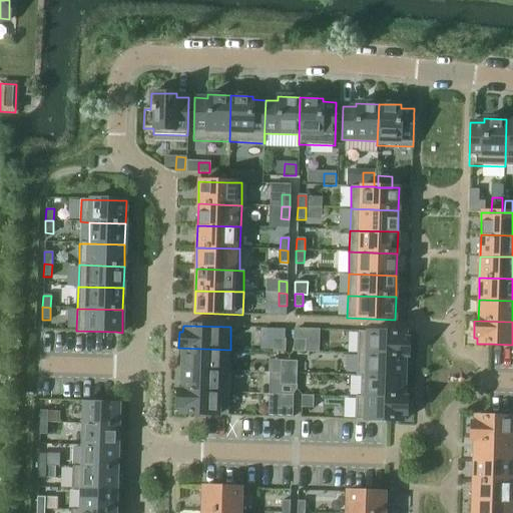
[(357,354),(408,356),(409,339),(405,339),(405,333),(401,333),(358,332),(357,354)]
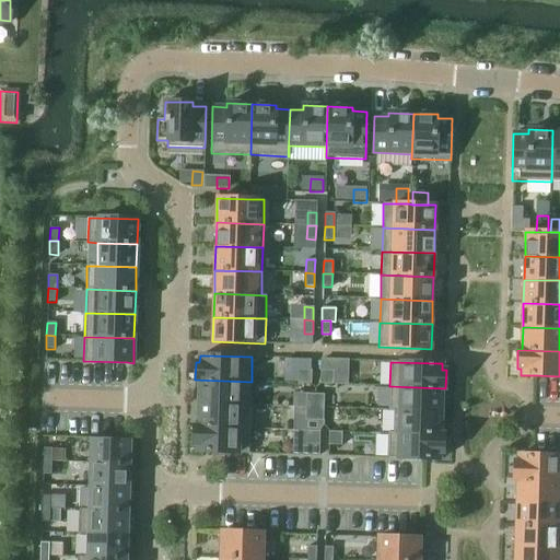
[(298,370),(298,383),(311,384),(312,370),(298,370)]
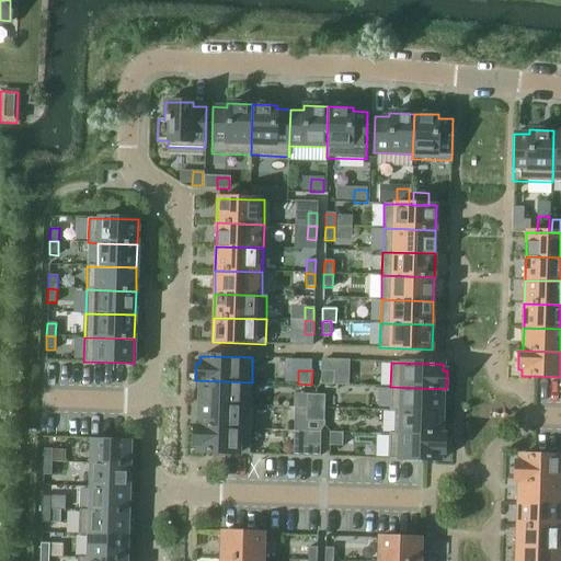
[(321,371),(320,385),(333,385),(334,371),(321,371)]
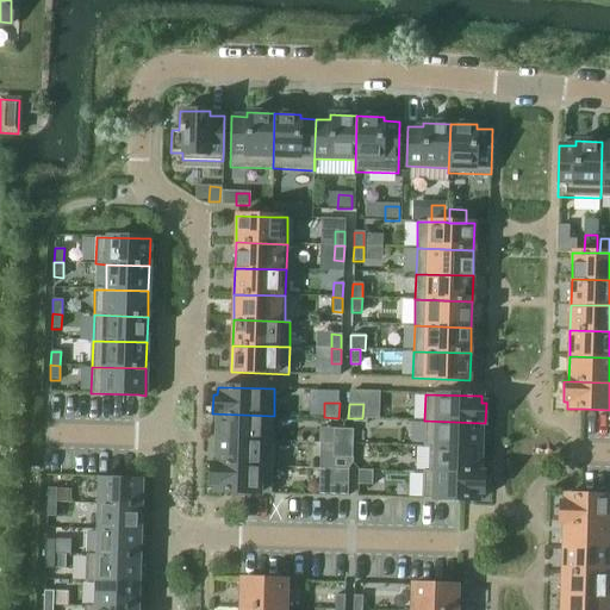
[(273,442),(274,416),(212,414),(212,415),(217,415),(216,440),(273,442)]
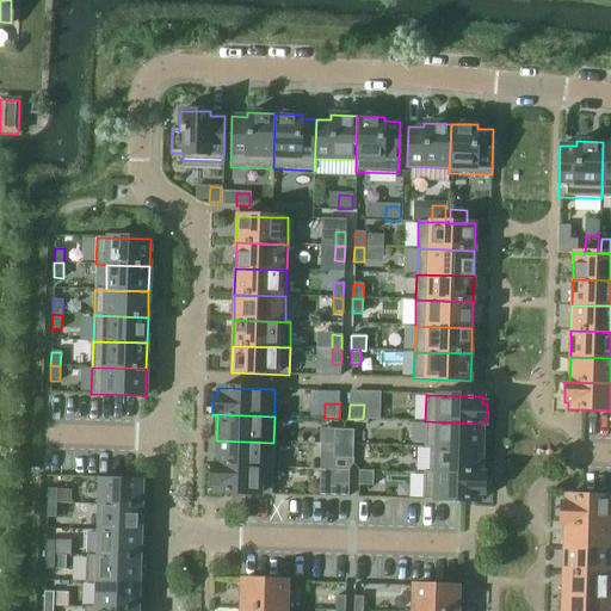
[(486,425),(486,424),(425,421),(424,448),(481,449),(482,424),(486,425)]
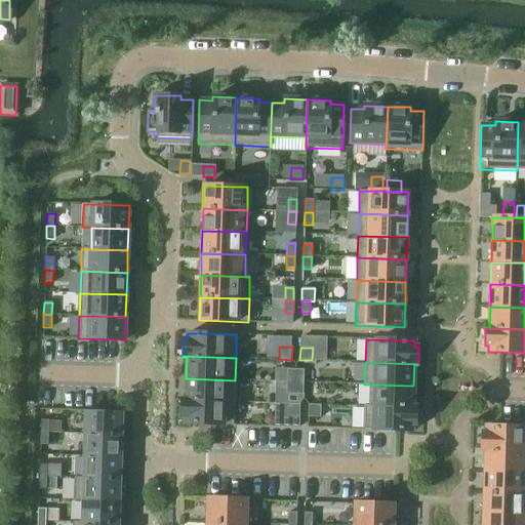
[(295,381),(295,369),(287,369),(286,381),(295,381)]
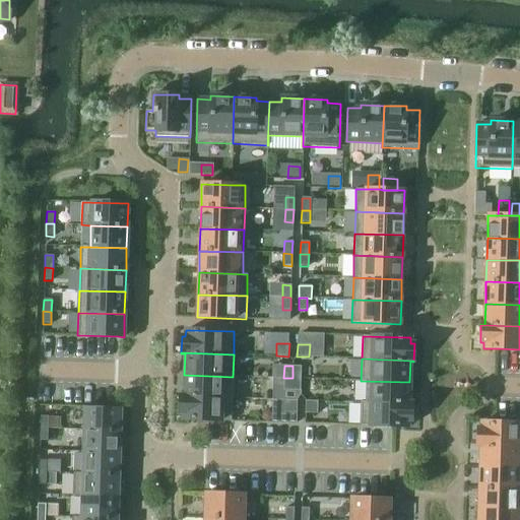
[(301,379),(301,367),(293,366),(293,378),(301,379)]
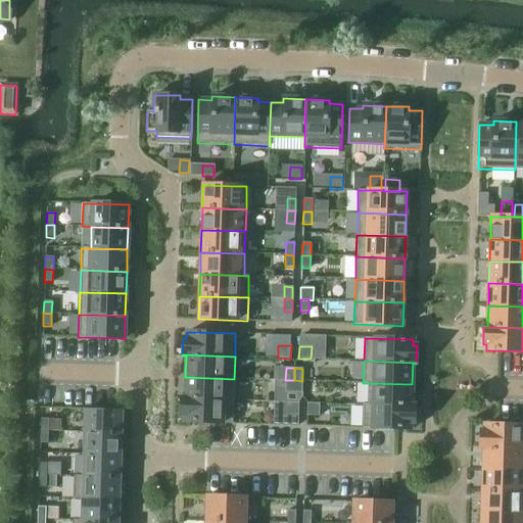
[(233,400),(234,379),(185,377),(184,398),(181,398),(233,400)]
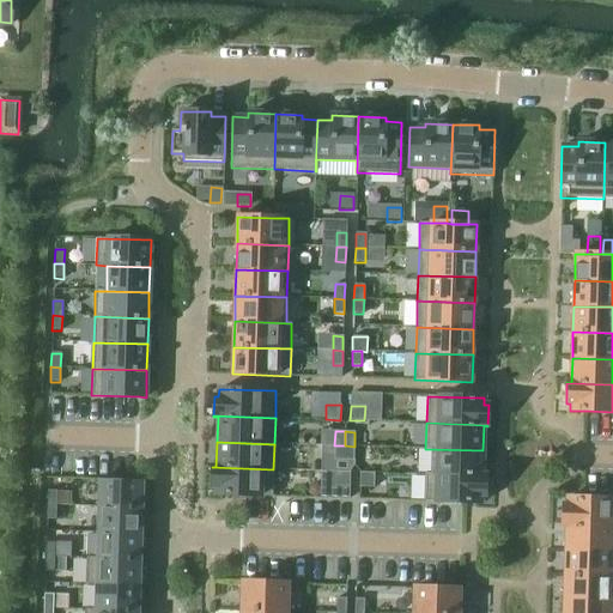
[(345,445),(334,445),(334,460),(344,460),(345,445)]
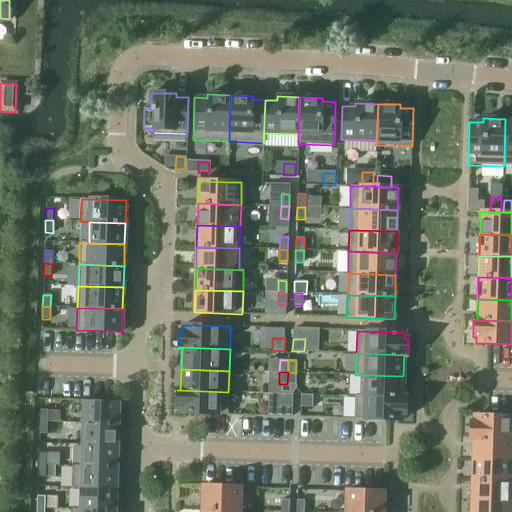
[(295,385),(296,373),(288,372),(287,384),(295,385)]
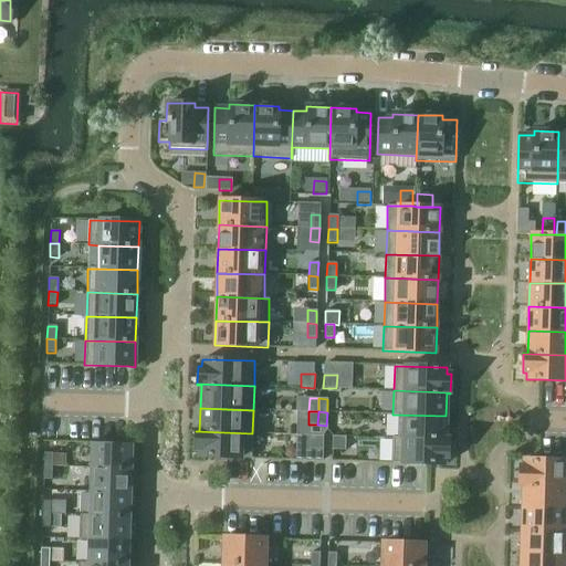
[(446,416),(392,415),(398,416),(398,437),(392,437),(392,438),(449,440),(449,439),(444,439),(446,416)]
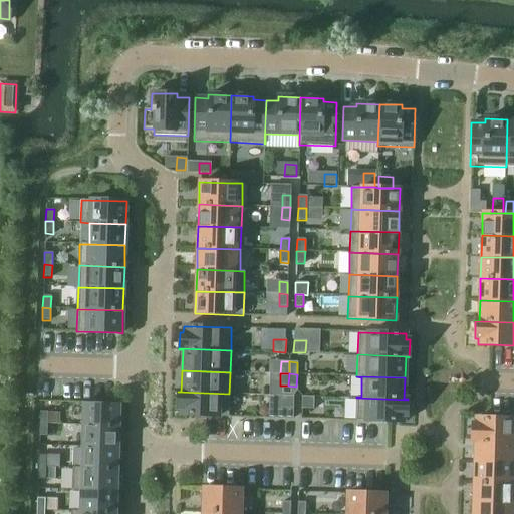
[(228,417),(229,394),(178,392),(177,409),(181,409),(181,415),(192,415),(205,416),(228,417)]
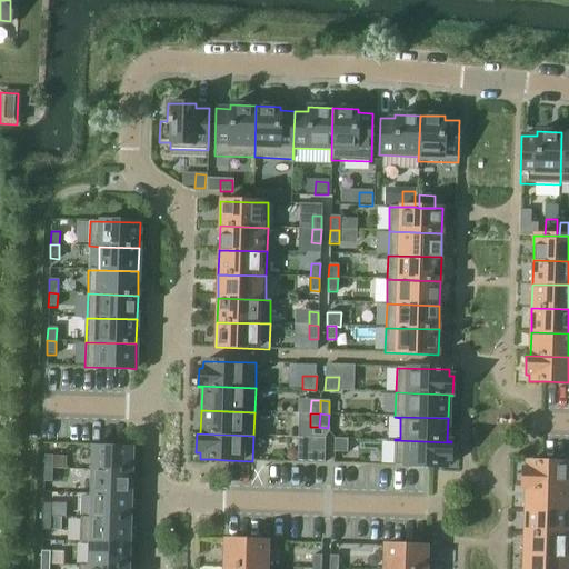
[(325,438),(311,438),(311,451),(325,451),(325,438)]
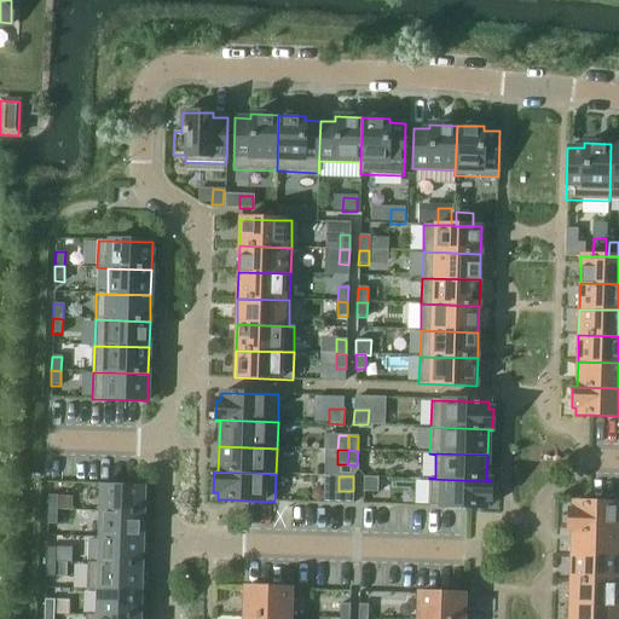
[(379,478),(363,478),(363,492),(377,492),(379,478)]
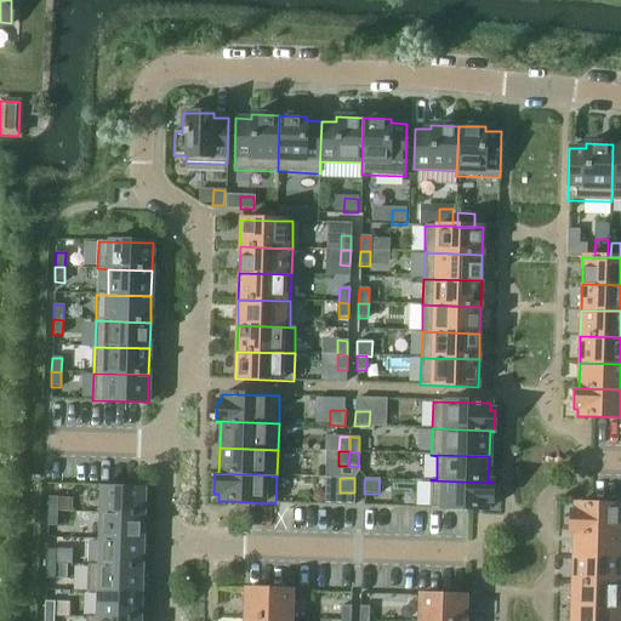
[(429,508),(466,510),(473,510),(488,510),(488,502),(491,502),(493,483),(431,480),(429,508)]
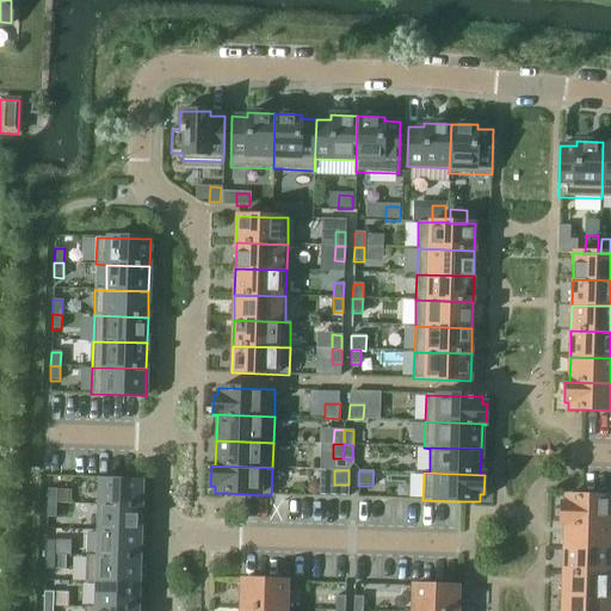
[(142,506),(142,480),(136,480),(99,479),(98,505),(142,506)]
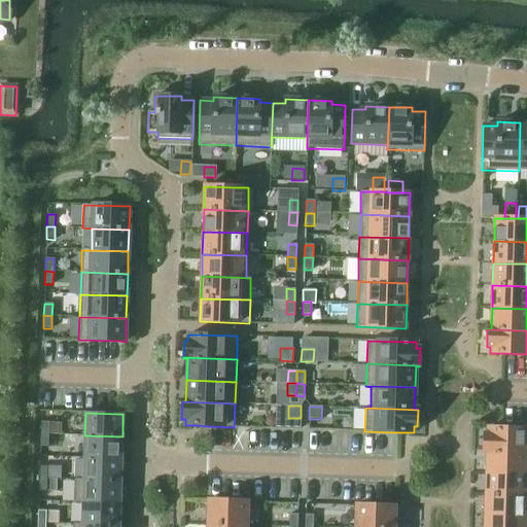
[(48,434),(49,422),(41,422),(40,434),(48,434)]
